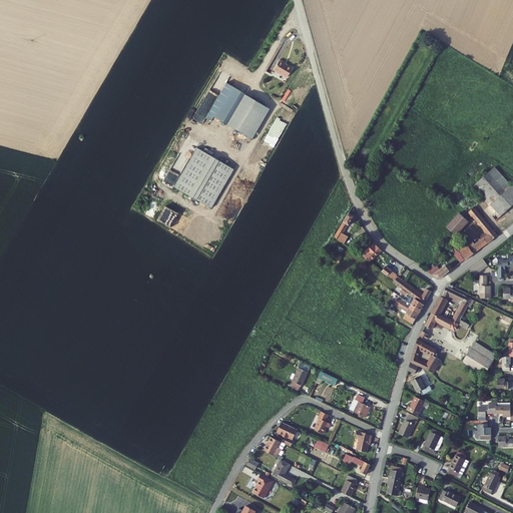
[(279,72),(291,80),(297,70),(289,66),(289,65),(284,62),(279,72)]
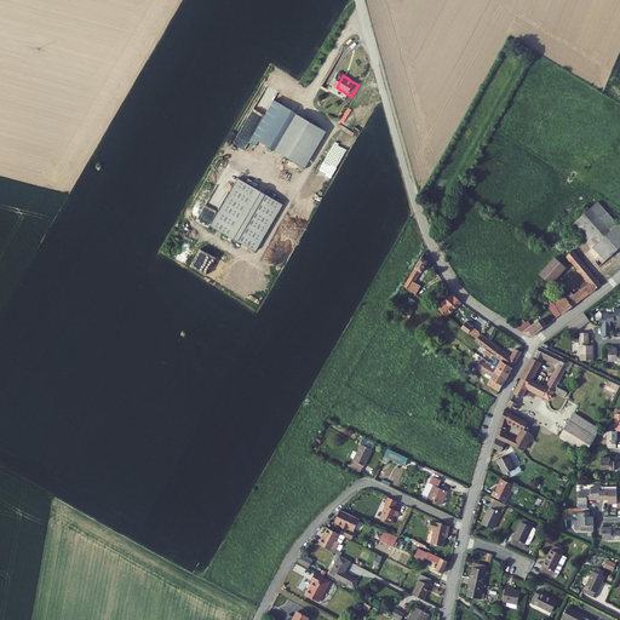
[(279,103),(257,139),(264,144),(304,167),(326,131),(279,103)]
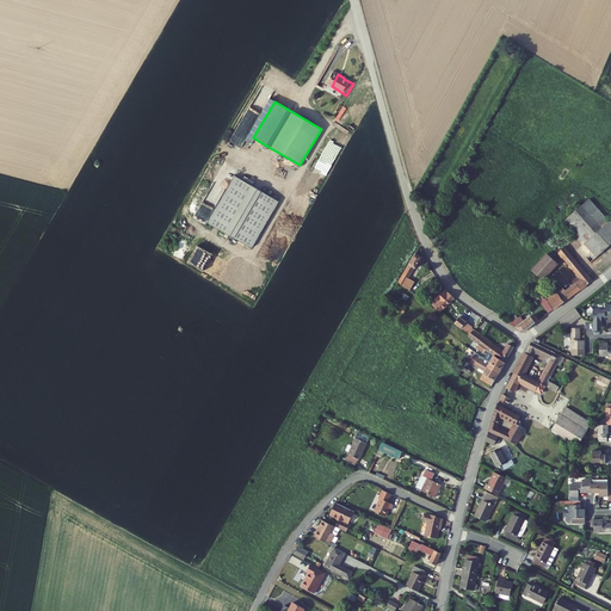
[(234,176),(207,222),(251,248),(278,201),(234,176)]
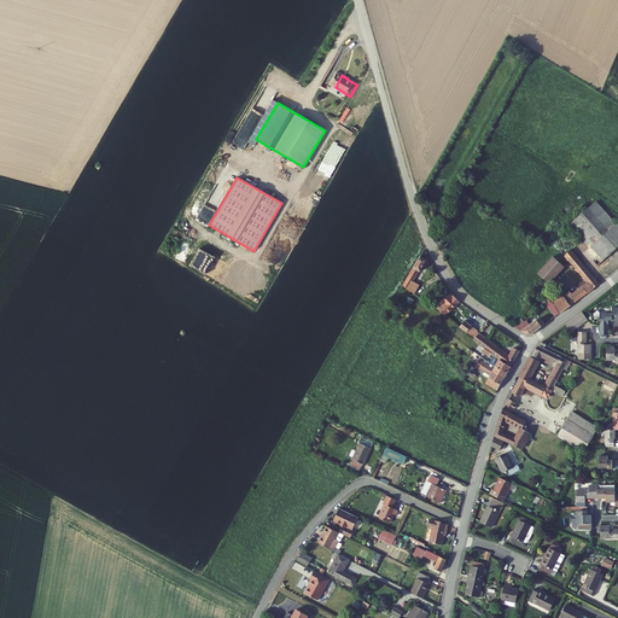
[(596,202),(570,226),(590,249),(617,225),(596,202)]
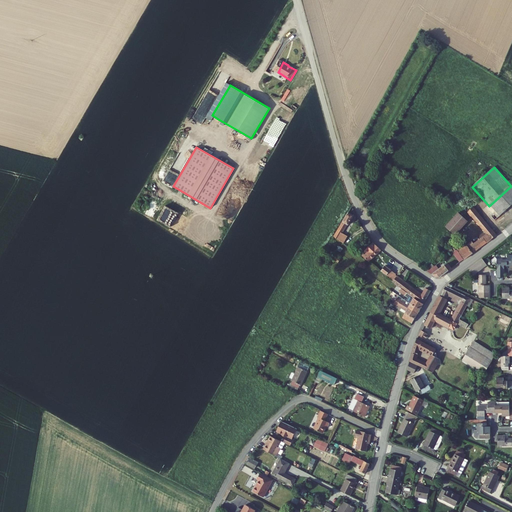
[(511,184),(511,186),(489,206),(488,206),(498,217),(511,204),(511,184)]
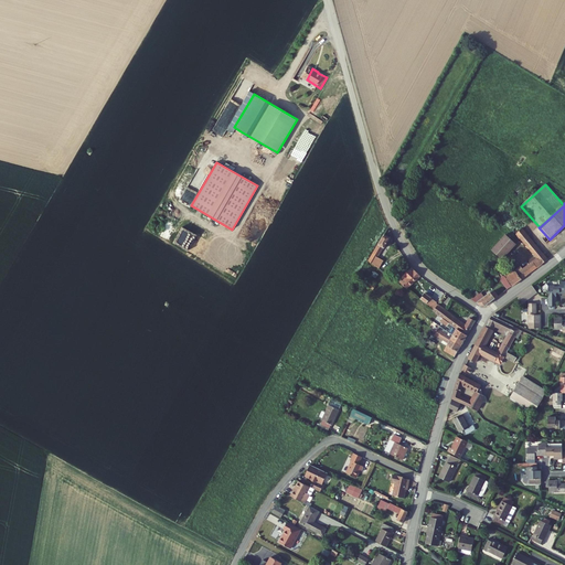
[(547,259),(522,228),(516,233),(537,259),(542,265),(547,259)]
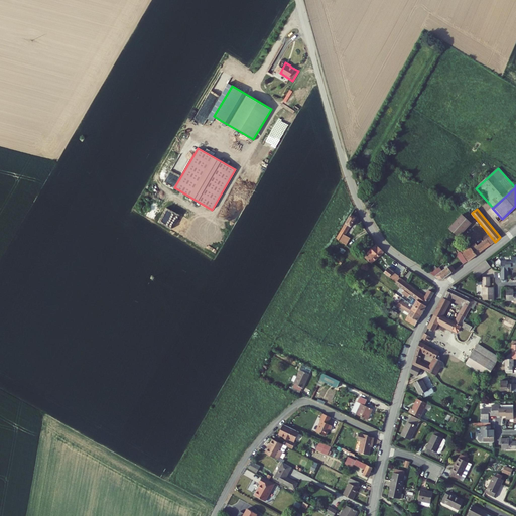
[(357,218),(352,215),(337,238),(345,244),(346,245),(350,239),(346,236),(351,228),(357,218)]
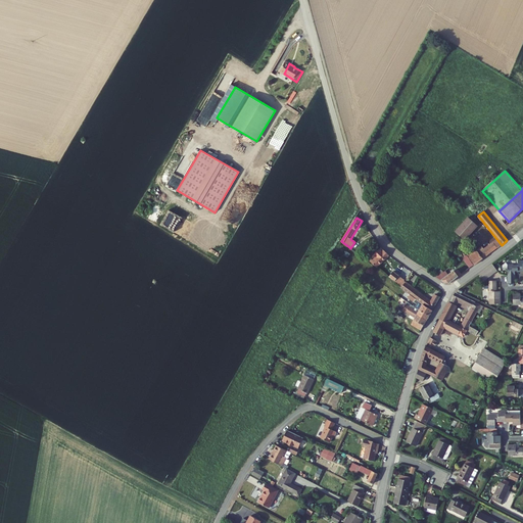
[(476,226),(468,218),(455,232),(464,240),(476,226)]
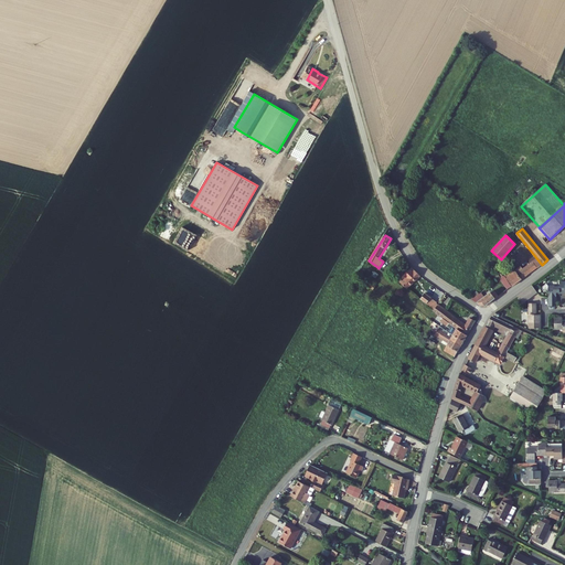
[(504,277),(509,283),(512,287),(537,268),(533,263),(518,275),(514,270),(504,277)]
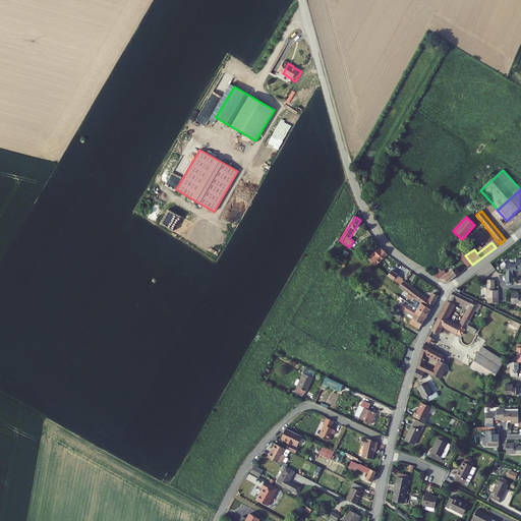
[(386,255),(379,248),(369,255),(371,257),(369,258),(371,259),(370,261),(369,262),(374,267),(386,255)]
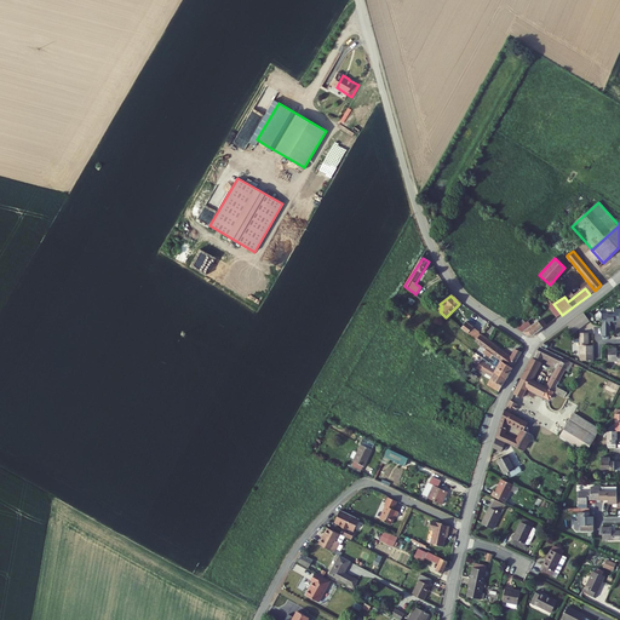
[(612,323),(619,322),(619,309),(615,310),(615,315),(602,315),(601,313),(596,315),(596,319),(602,319),(602,326),(602,336),(612,336),(612,323)]
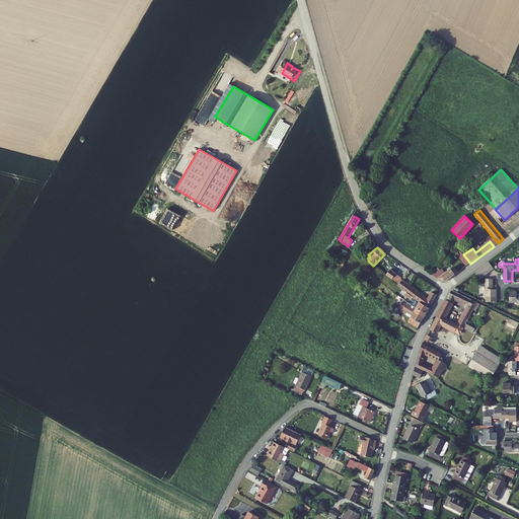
[(461,267),(462,269),(470,264),(467,260),(465,262),(466,264),(461,267)]
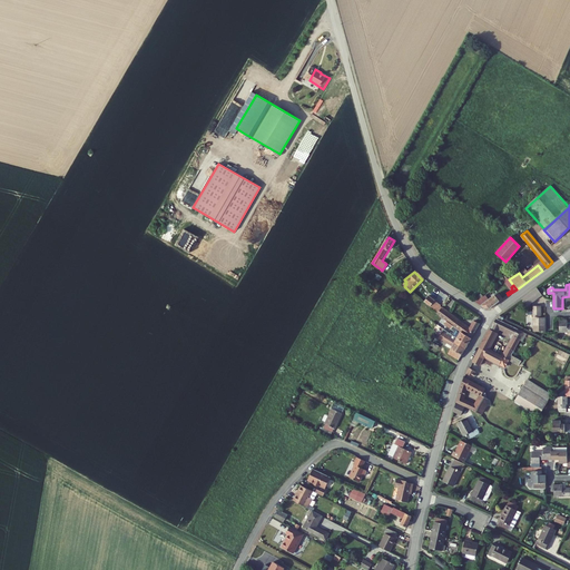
[(542,296),(537,290),(522,301),(528,307),(542,296)]
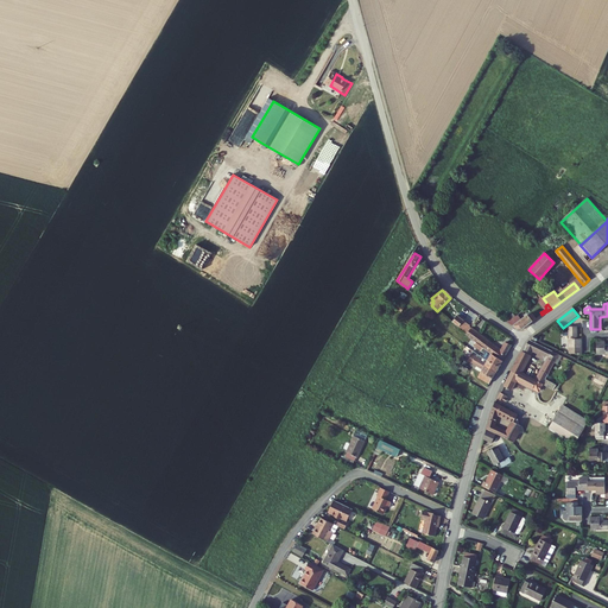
[(536,320),(532,315),(529,317),(526,314),(514,323),(512,320),(507,323),(518,330),(521,330),(536,320)]
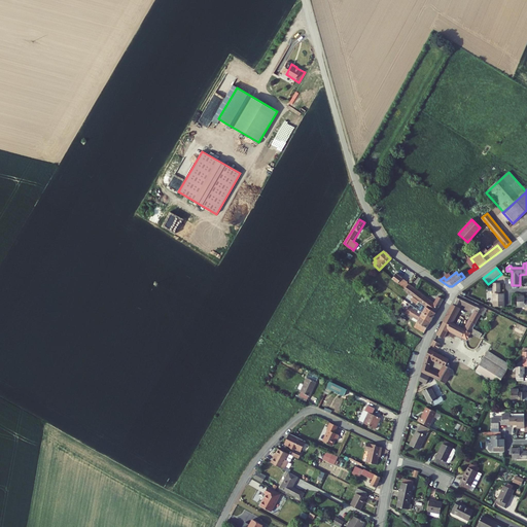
[(391,280),(402,287),(407,282),(395,274),(391,280)]
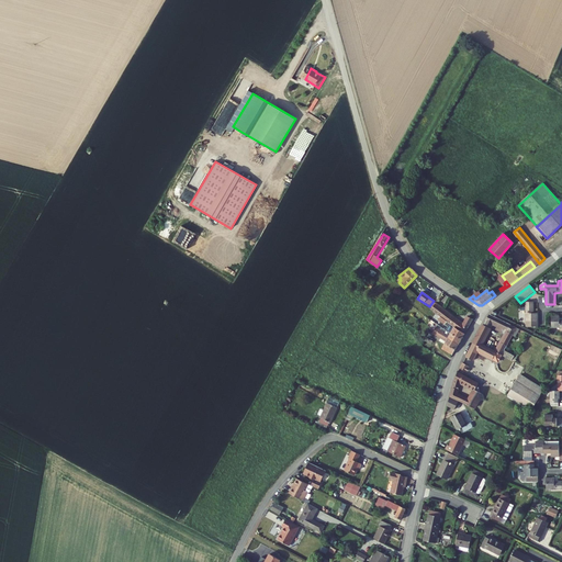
[(534,303),(526,303),(526,313),(526,327),(538,327),(538,314),(534,314),(534,303)]
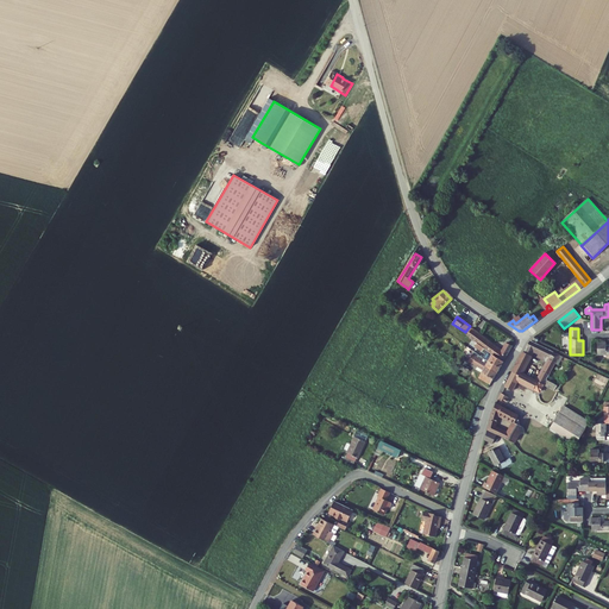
[(465,336),(484,349),(503,362),(513,346),(506,343),(501,351),(478,337),(479,336),(470,330),(465,336)]
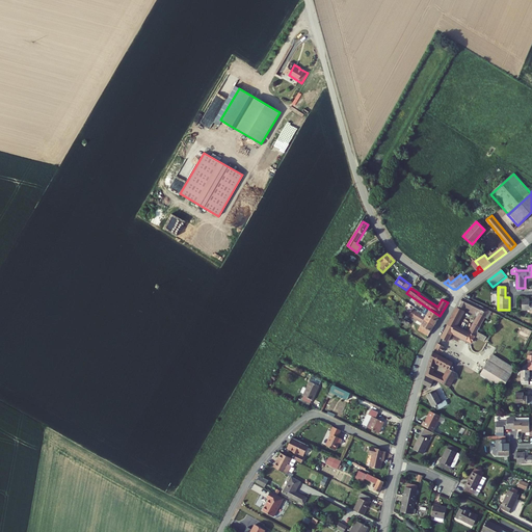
[(447,325),(454,329),(452,333),(466,341),(472,344),(488,311),(463,298),(458,308),(456,308),(447,325)]
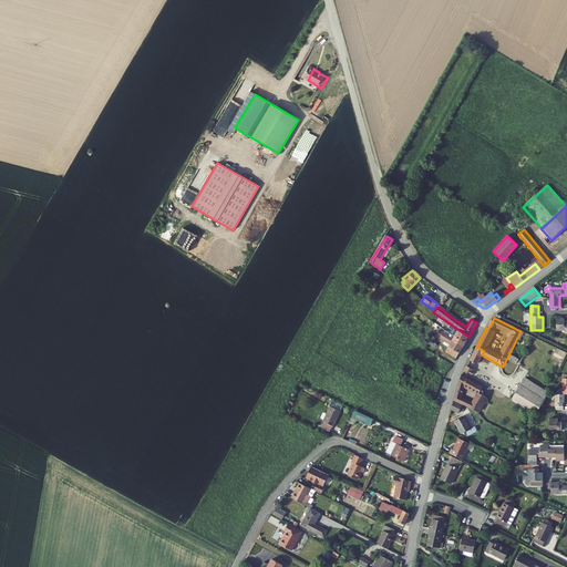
[(566,322),(565,323),(564,319),(557,320),(557,332),(566,331),(566,322)]
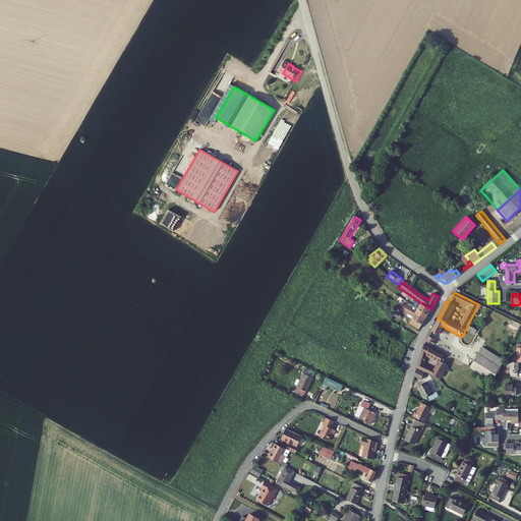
[(412,301),(418,305),(417,308),(427,314),(430,309),(414,298),(412,301)]
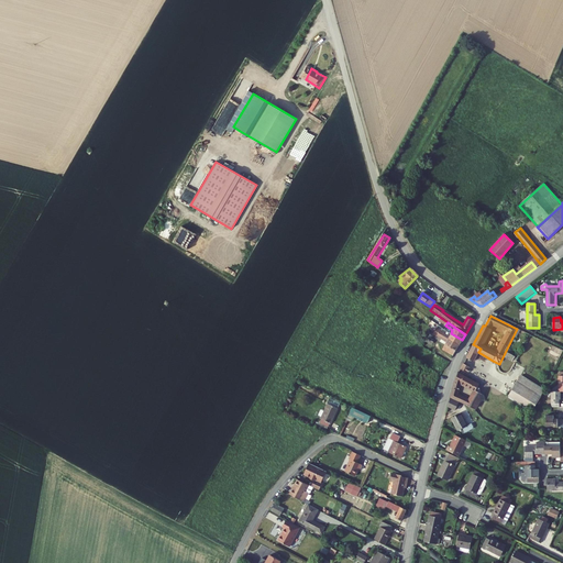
[(435,331),(440,334),(459,345),(462,340),(451,333),(438,326),(434,331),(435,331)]
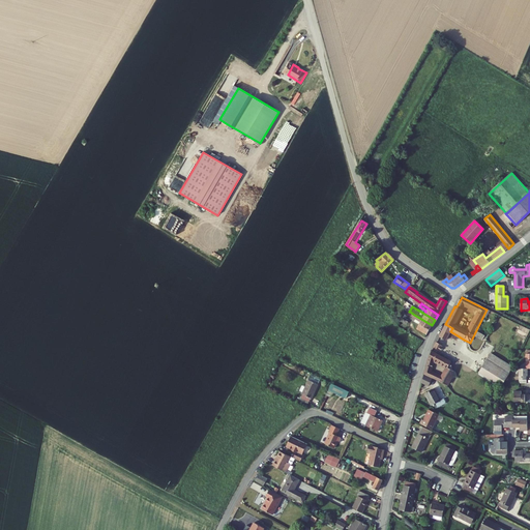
[(419,322),(417,324),(418,324),(429,330),(432,325),(414,315),(412,318),(419,322)]
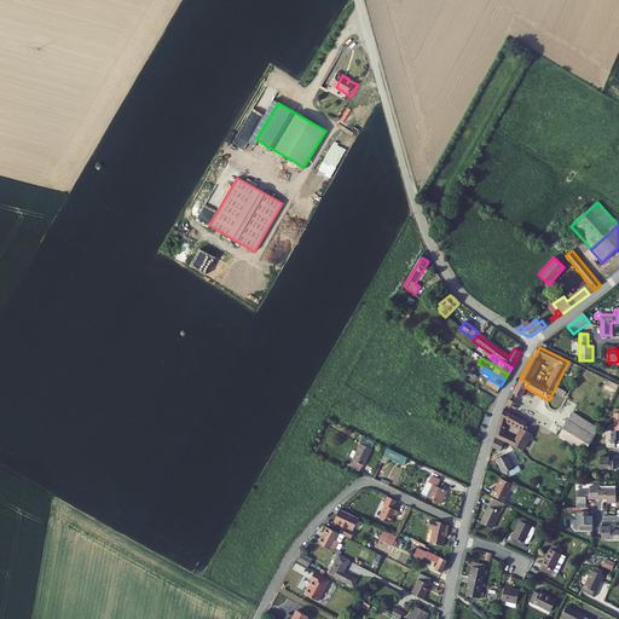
[(497,392),(501,386),(489,379),(485,385),(497,392)]
